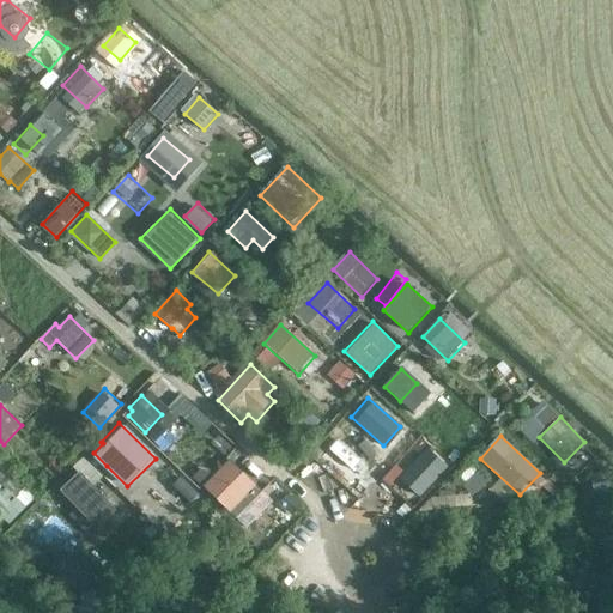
[(332,439),(316,457),(334,472),(335,471),(347,481),(359,467),(347,456),(350,453),(332,439)]
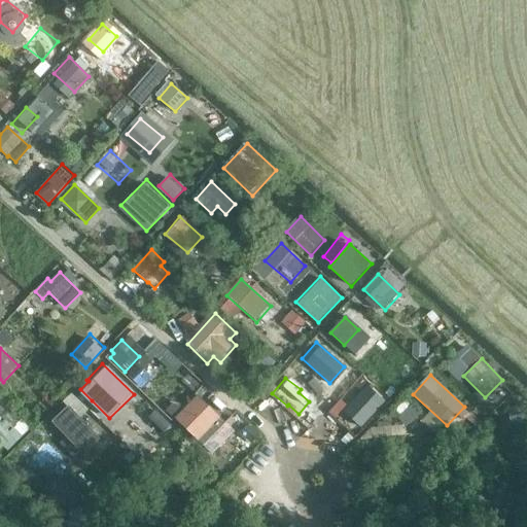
[(0,451),(29,429),(0,391),(0,419),(0,420),(0,451)]
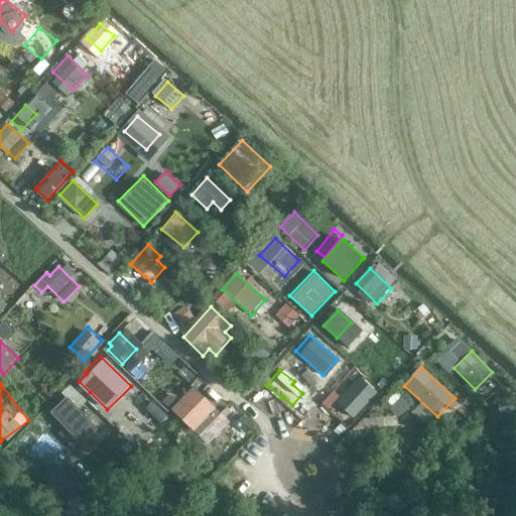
[(194,390),(173,412),(184,423),(207,402),(194,390)]
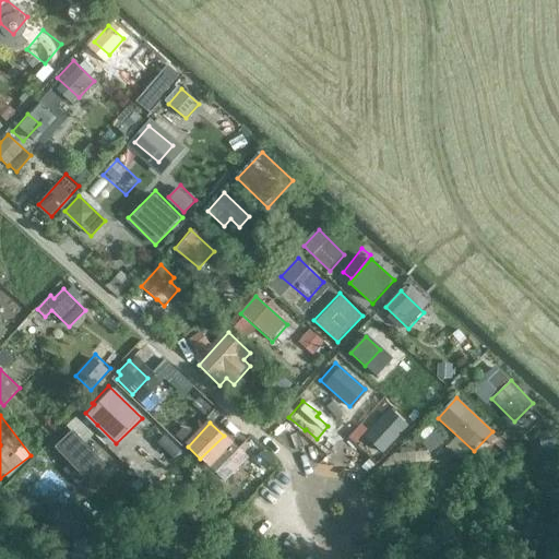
[(421,436),(435,449),(448,436),(433,423),(421,436)]
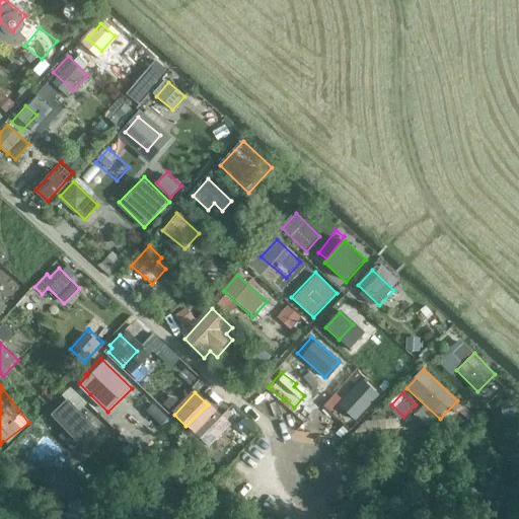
[(76,442),(93,427),(68,400),(51,417),(76,442)]
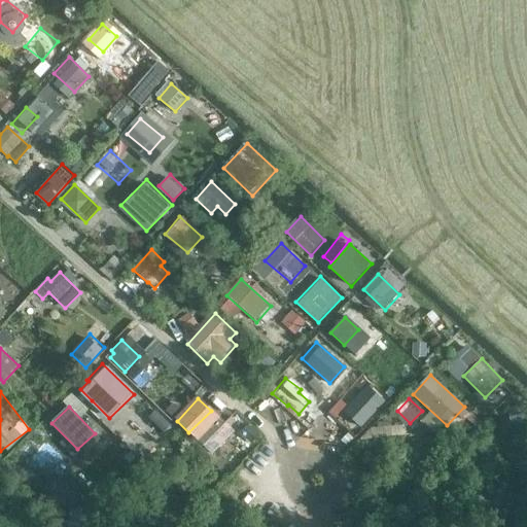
[(162,436),(174,425),(156,408),(145,418),(162,436)]
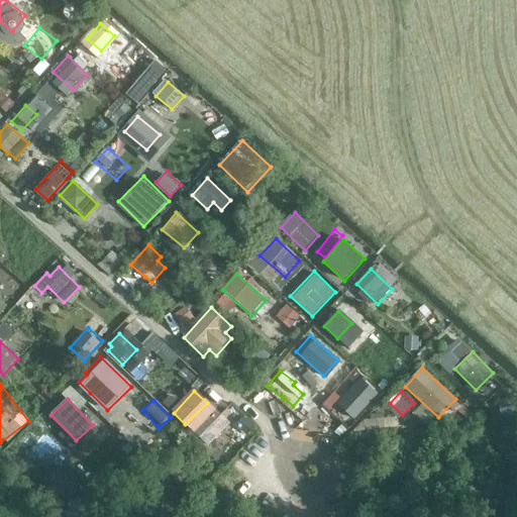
[(35,424),(20,440),(42,460),(57,446),(35,424)]
